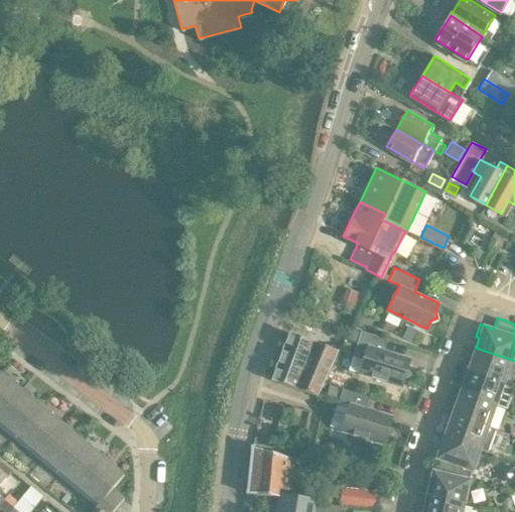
[(349,326),(345,338),(357,342),(353,354),(364,358),(360,371),(401,384),(403,376),(410,373),(407,366),(409,358),(383,349),(387,338),(361,329),(360,330),(349,326)]
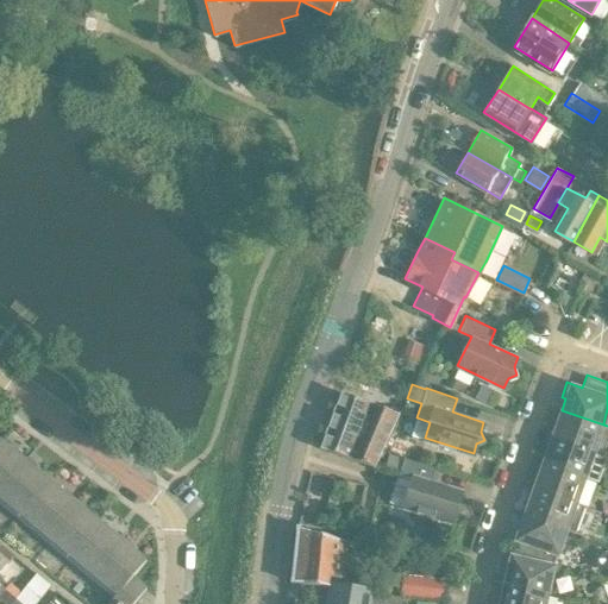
[(375,465),(399,413),(342,390),(320,445),(375,465)]
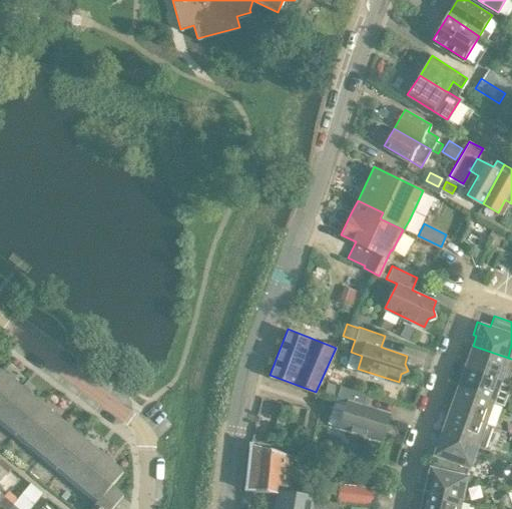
[(507,382),(511,368),(511,359),(473,346),(470,355),(466,354),(462,366),(500,380),(507,382)]
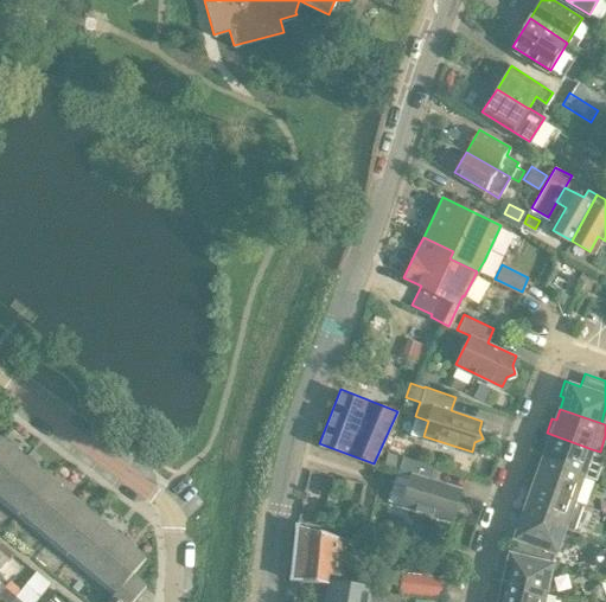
[(547,433),(541,447),(546,448),(542,460),(582,474),(594,479),(603,454),(600,453),(591,449),(592,449),(547,433)]
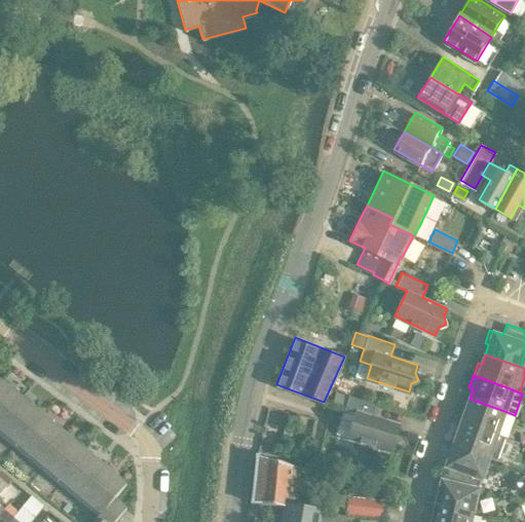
[(123,486),(0,382),(0,425),(101,511),(90,521),(112,521),(125,507),(114,497),(123,486)]
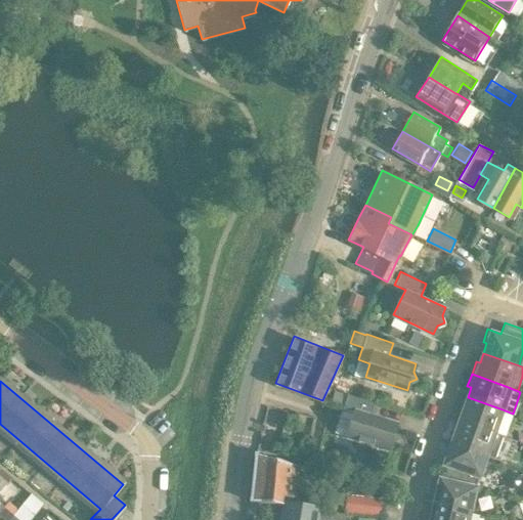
[(335,388),(332,398),(344,402),(343,405),(355,409),(347,436),(389,449),(391,441),(398,437),(395,430),(397,422),(371,414),(375,401),(347,392),(335,388)]
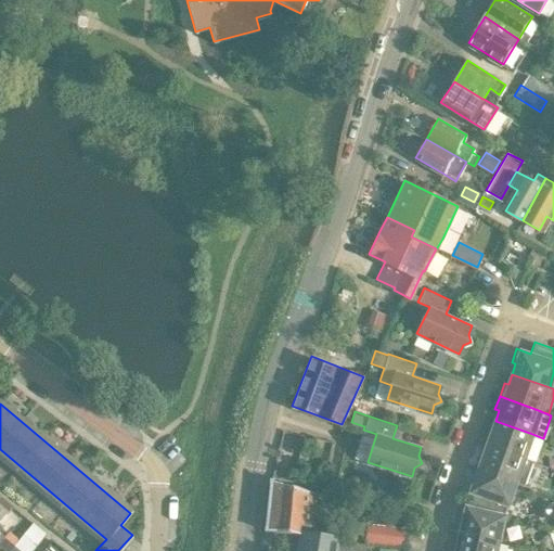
[(525,457),(532,434),(495,421),(491,431),(488,430),(482,443),(532,460),(525,457)]
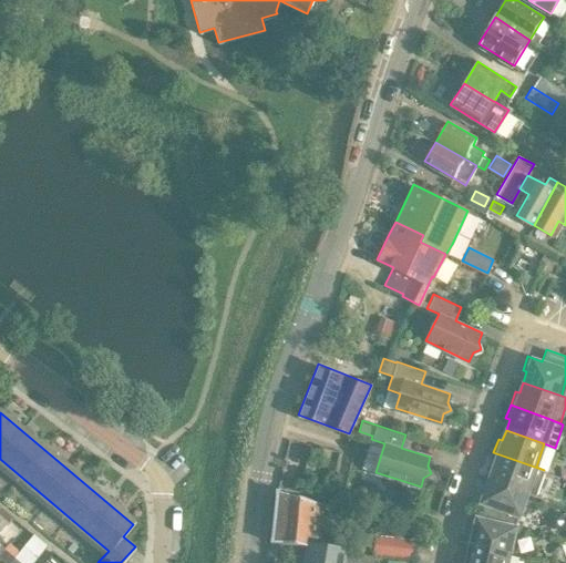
[(535,494),(544,470),(493,452),(489,466),(493,467),(489,478),(535,494)]
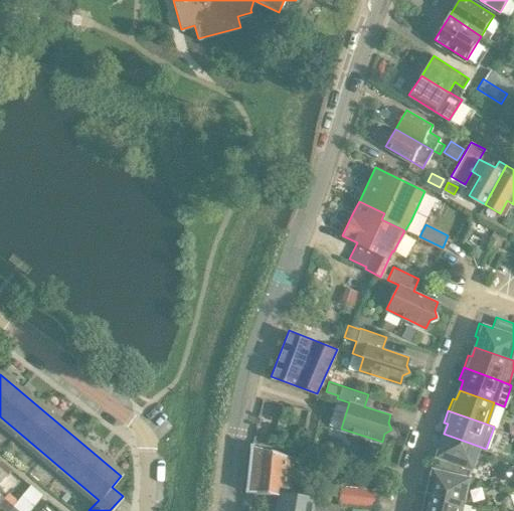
[(486,449),(444,434),(441,443),(437,442),(433,454),(438,456),(454,462),(451,474),(468,478),(467,477),(478,447),(486,449)]
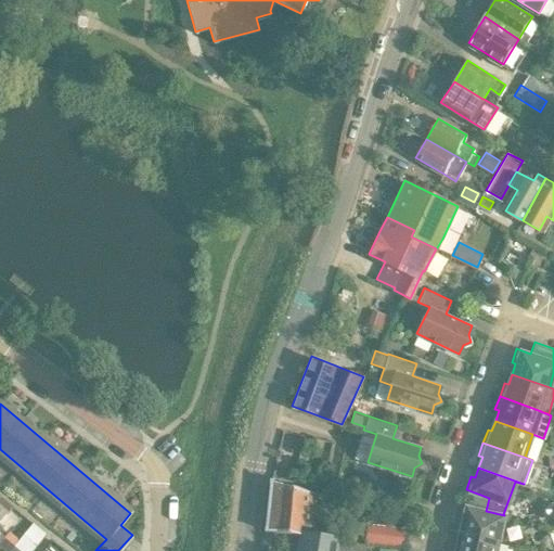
[(323,522),(324,514),(313,512),(317,491),(270,482),(265,530),(301,536),(301,534),(310,535),(310,534),(312,520),(323,522)]
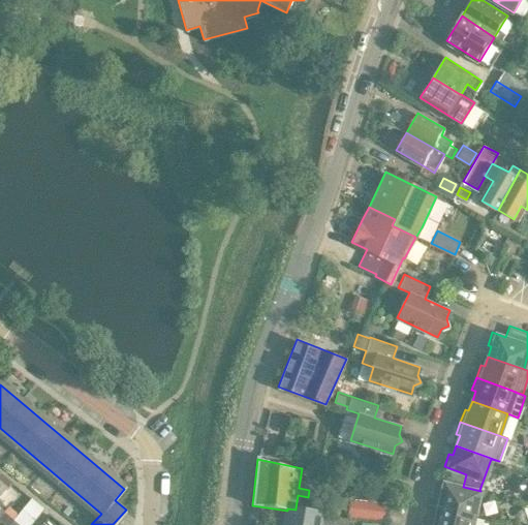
[(474,515),(480,491),(463,487),(466,474),(449,468),(446,483),(439,481),(436,495),(440,496),(438,505),(474,515)]
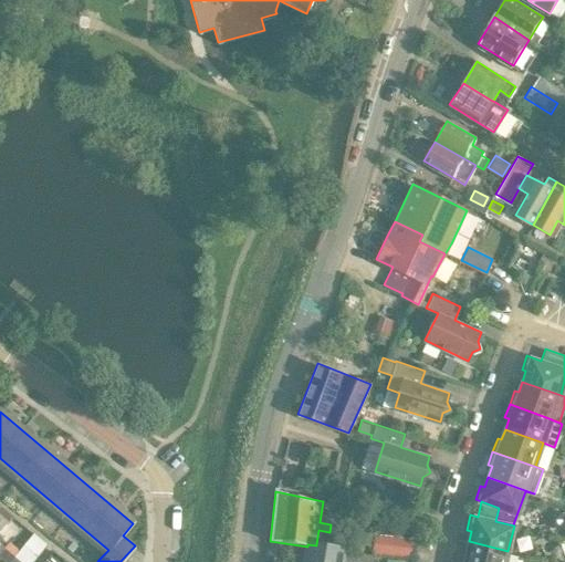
[(0,550),(0,554),(8,561),(14,554),(20,548),(9,539),(3,545),(0,533),(0,529),(8,519),(0,512),(0,550)]
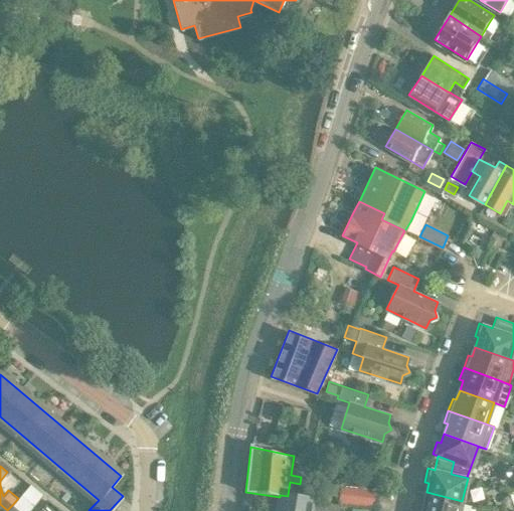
[(18,498),(13,504),(22,510),(27,510),(41,494),(29,484),(18,498)]
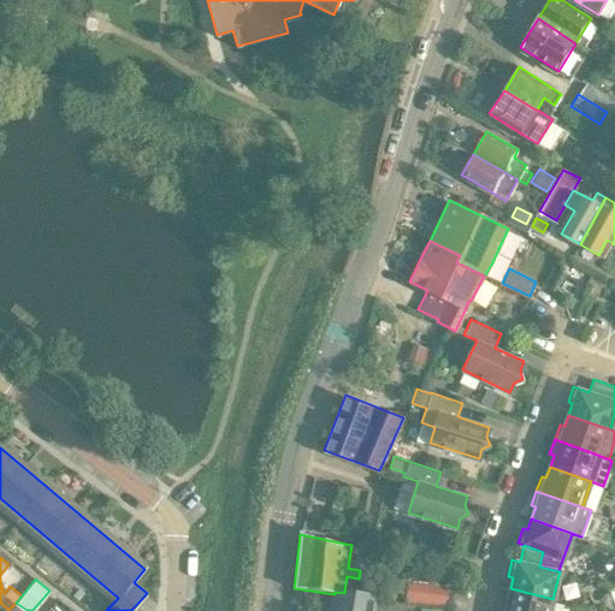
[(407,582),(404,599),(441,603),(443,586),(407,582)]
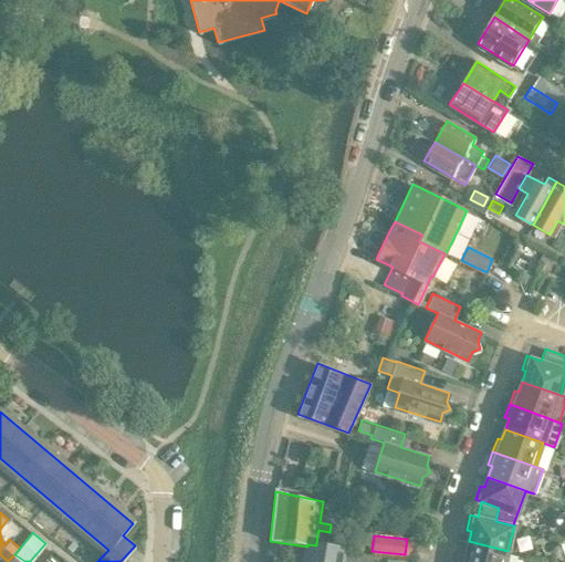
[(349,537),(347,547),(362,550),(364,539),(349,537)]
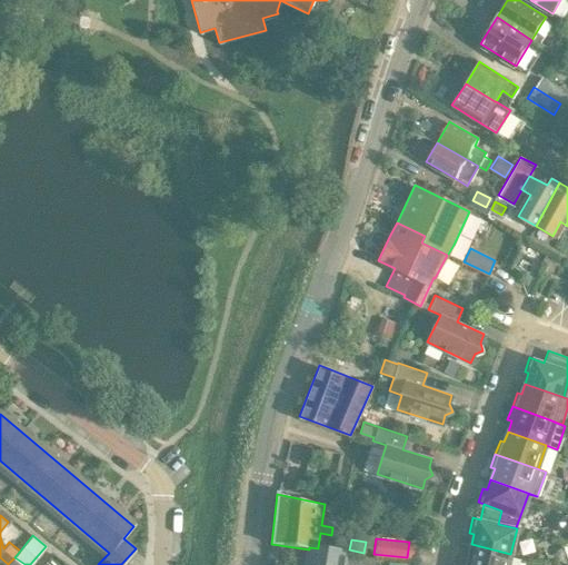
[(507,564),(510,554),(471,544),(469,555),(465,554),(461,564),(507,564)]
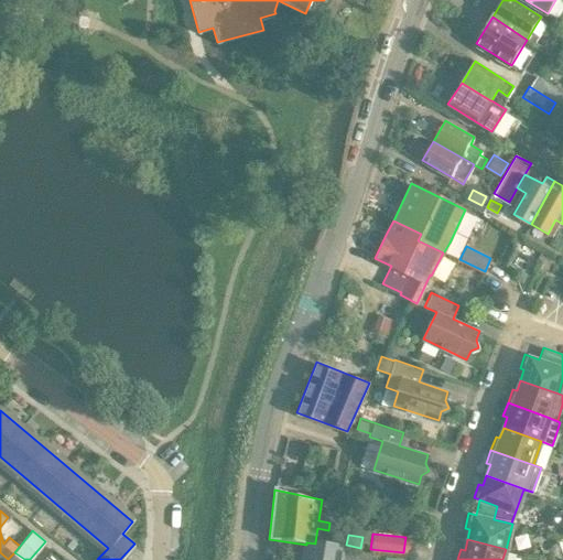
[(340,559),(344,547),(332,545),(315,542),(315,544),(306,542),(306,545),(303,559),(340,559)]
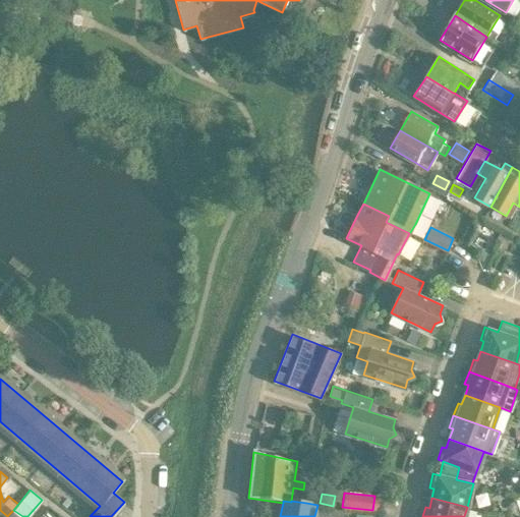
[(343,516),(345,510),(318,505),(314,516),(343,516)]
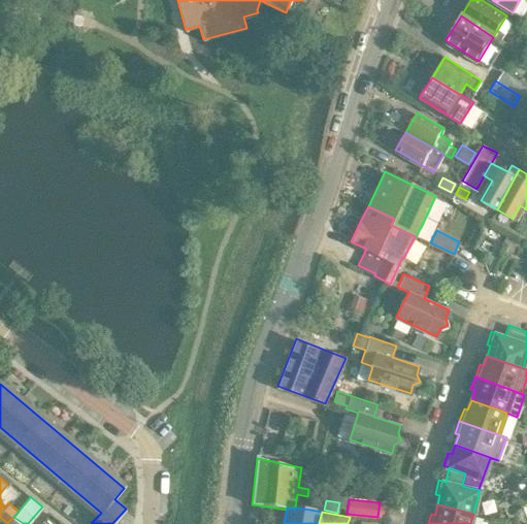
[(60,523),(50,515),(41,523),(60,523)]
